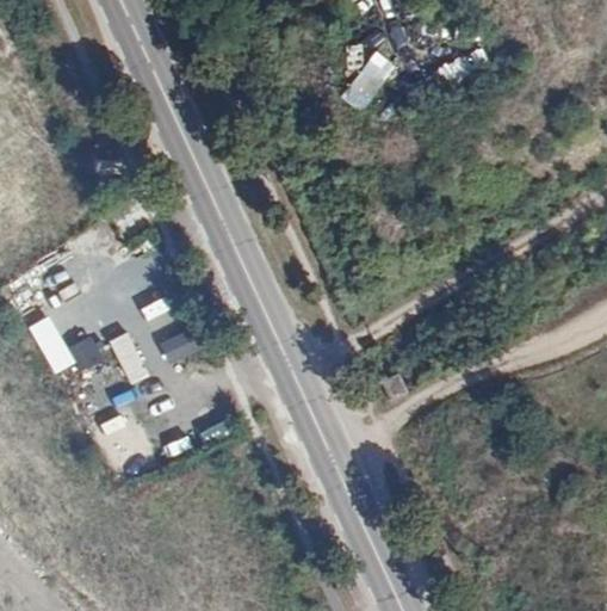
[(481,47),(413,82),(422,99),(490,63),(481,47)]
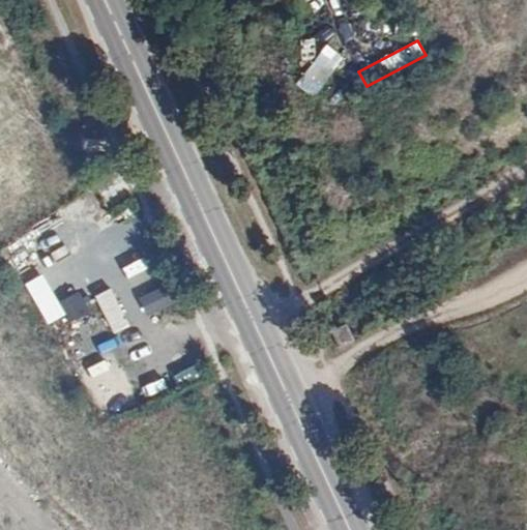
[(327,43),(294,84),(312,98),(345,58),(327,43)]
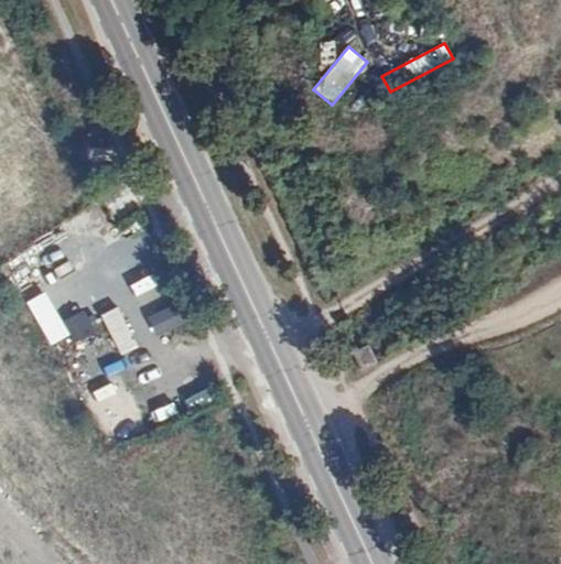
[(131,286),(157,282),(152,257),(127,261),(131,286)]
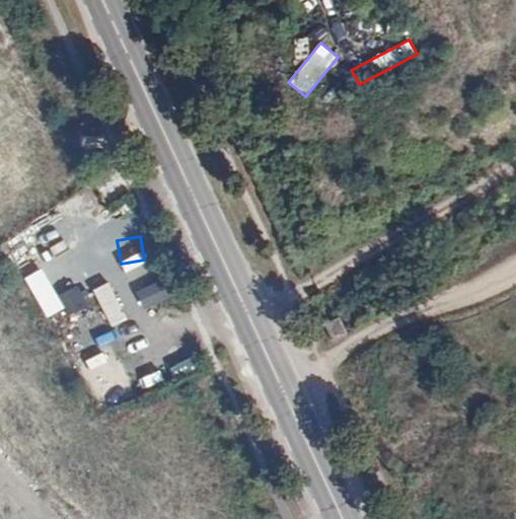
[(92,289),(111,325),(136,312),(117,276),(92,289)]
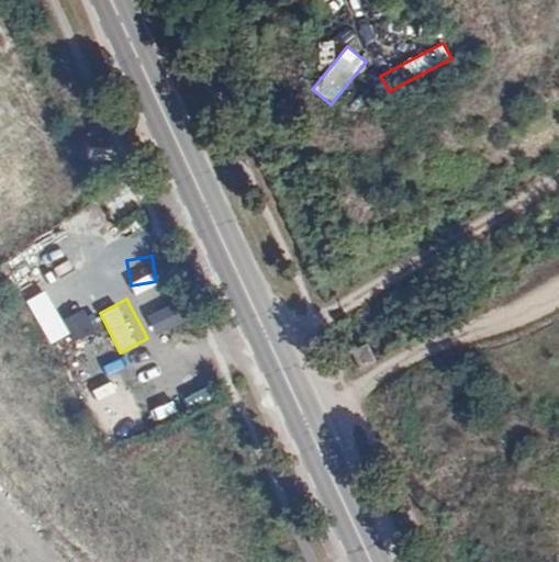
[(54,348),(93,328),(84,307),(44,327),(54,348)]
